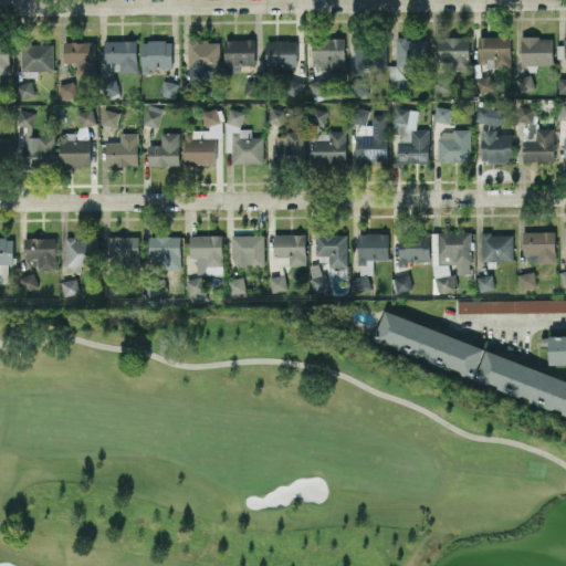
[(470,38),(439,37),(438,67),(469,69),(470,38)]
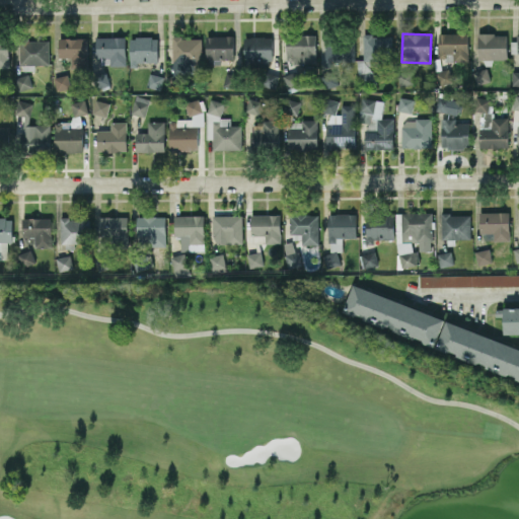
[(468,33),(439,33),(440,61),(469,61),(468,33)]
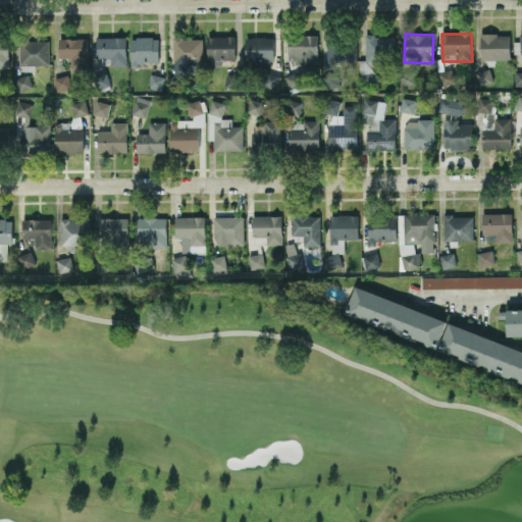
[(510,60),(510,34),(480,35),(481,60),(510,60)]
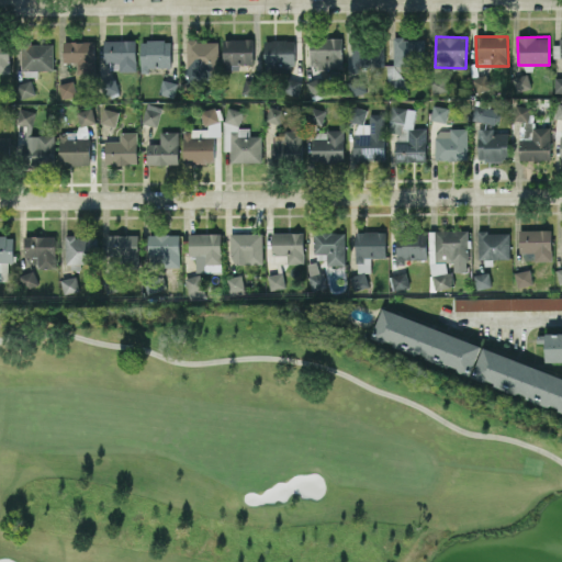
[(343,38),(311,37),(310,68),(343,69),(343,38)]
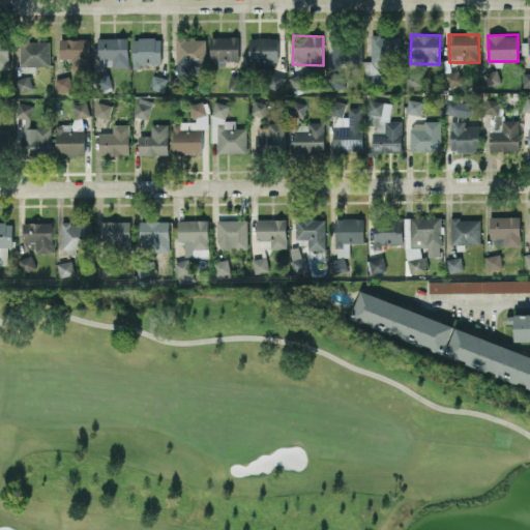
[(399,63),(401,37),(373,35),(371,62),(399,63)]
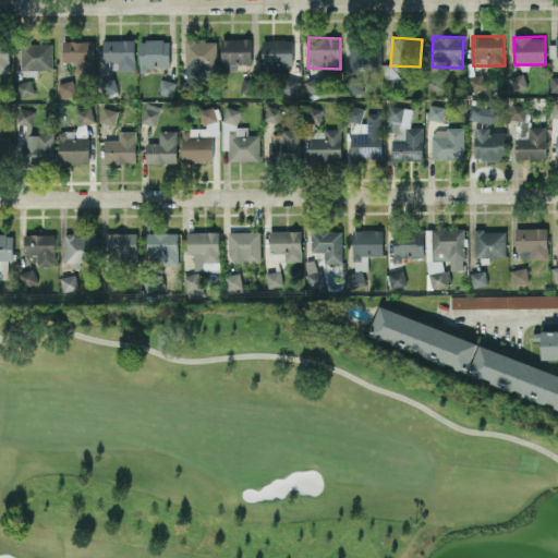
[(252,39),(222,39),(222,64),(252,64),(252,39)]
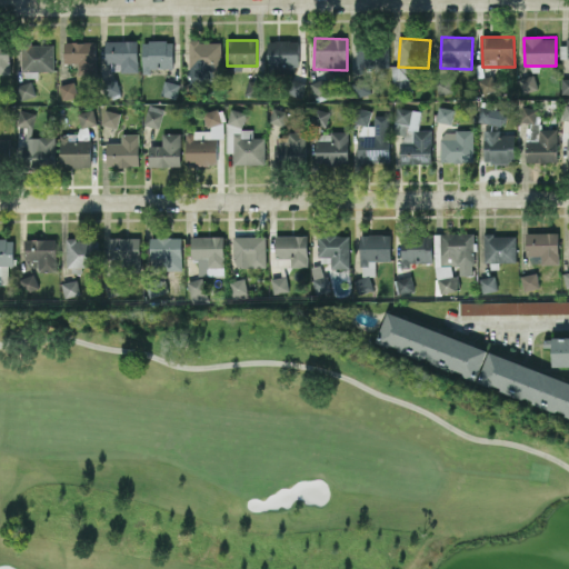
[(268,41),(269,73),(299,72),(299,40),(268,41)]
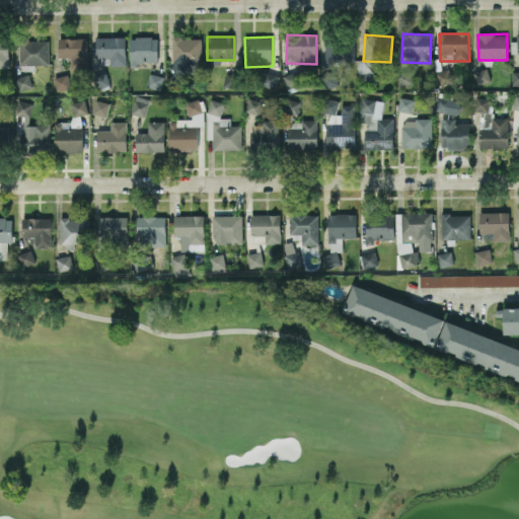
[(96,58),(110,58),(110,66),(126,67),(126,38),(96,38),(96,58)]
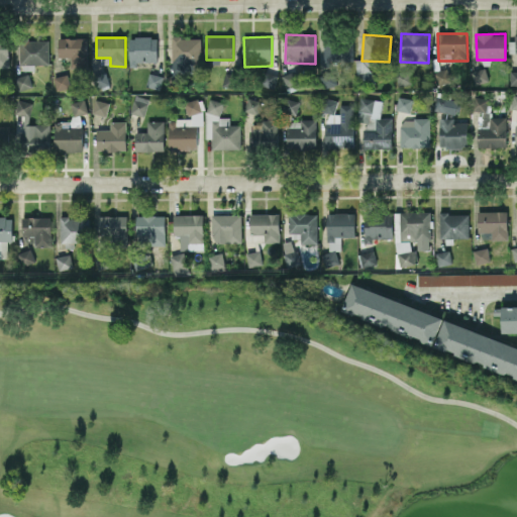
[(158,37),(130,37),(129,67),(137,67),(137,63),(158,63),(158,37)]
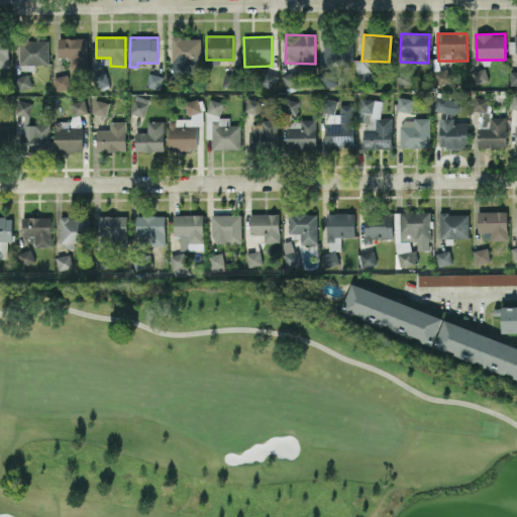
[(201,37),(172,38),(173,74),(201,73),(201,37)]
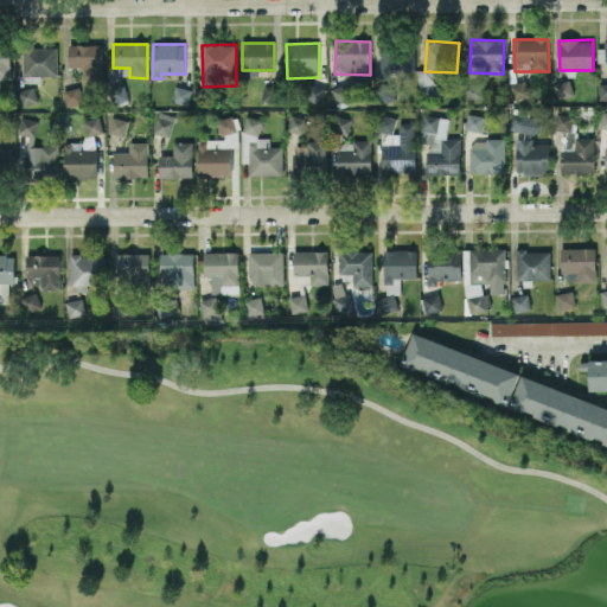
[(11,46),(0,45),(0,80),(11,80),(11,46)]
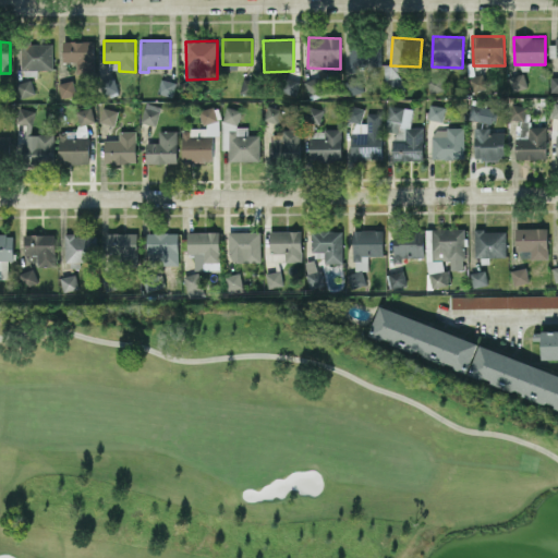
[(95,41),(63,41),(63,62),(76,62),(76,74),(95,74),(95,41)]
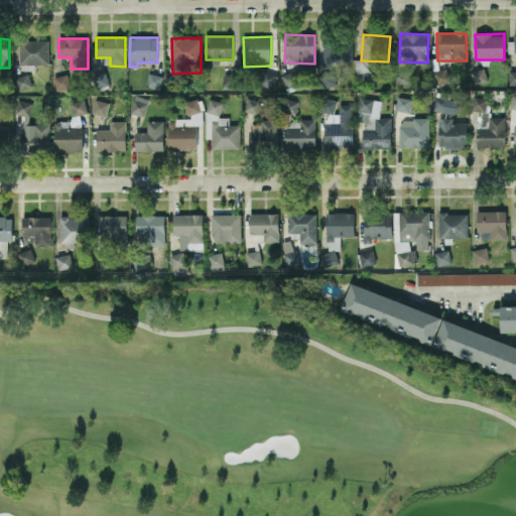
[(49,41),(20,40),(20,63),(49,63),(49,41)]
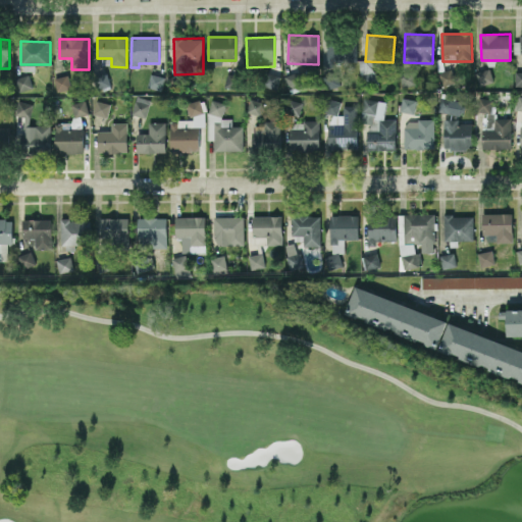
[(327,44),(327,63),(357,62),(357,43),(327,44)]
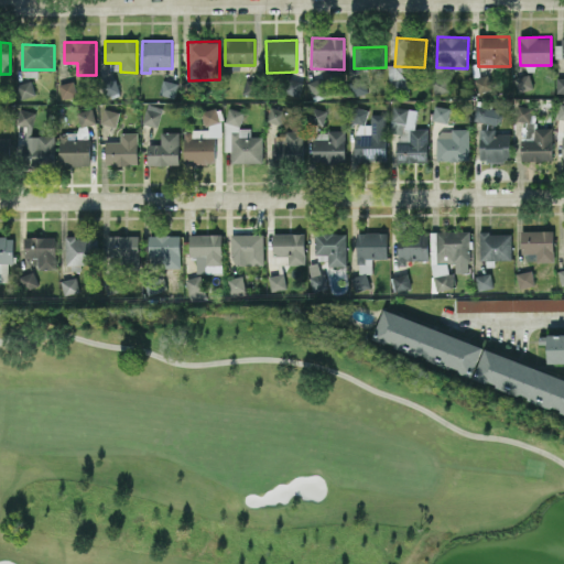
[(478,93),(491,89),(488,75),(475,78),(478,93)]
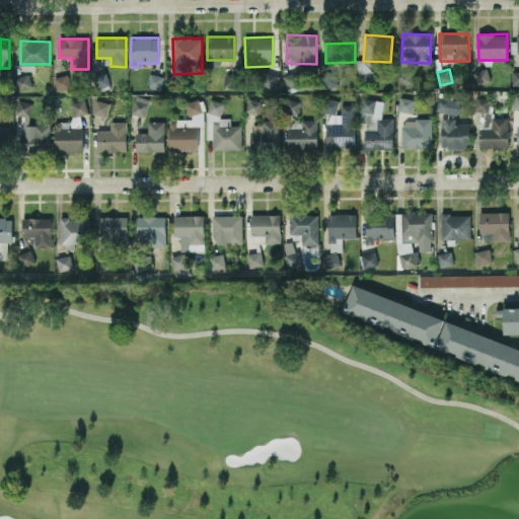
[(491,81),(487,69),(475,72),(479,84),(491,81)]
